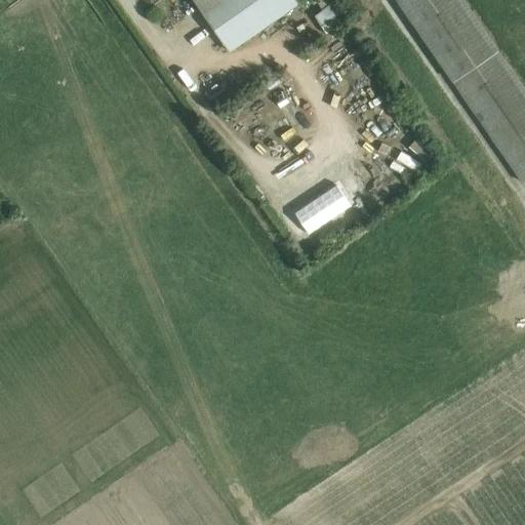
[(295,0),(193,0),(230,53),(299,5),(295,0)]
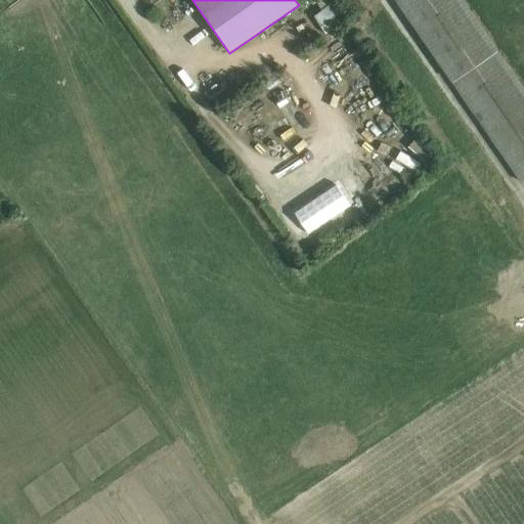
[(348,0),(308,0),(312,5),(316,3),(322,11),(313,17),(325,35),(357,12),(348,0)]
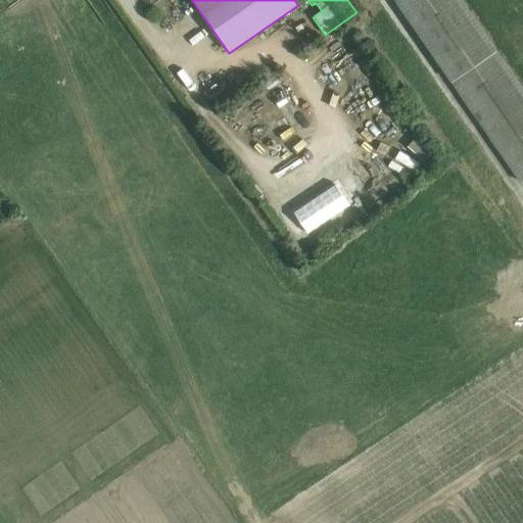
[(522,90),(461,0),(393,0),(520,184),(522,181),(522,90)]
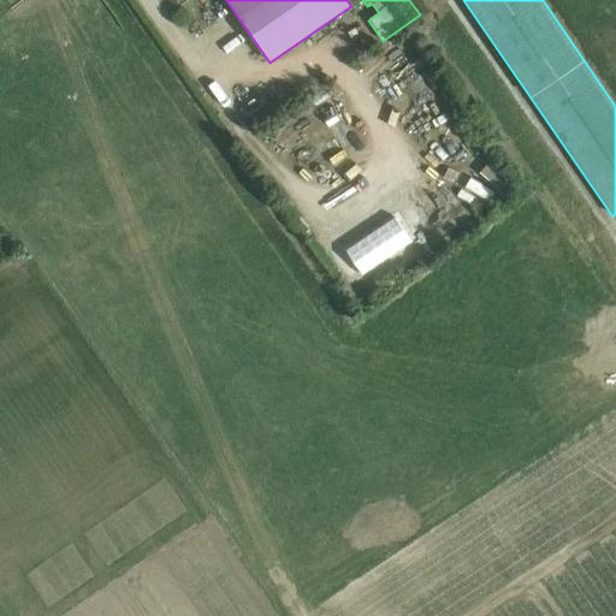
[(456,189),(479,199),(484,189),(460,178),(456,189)]
